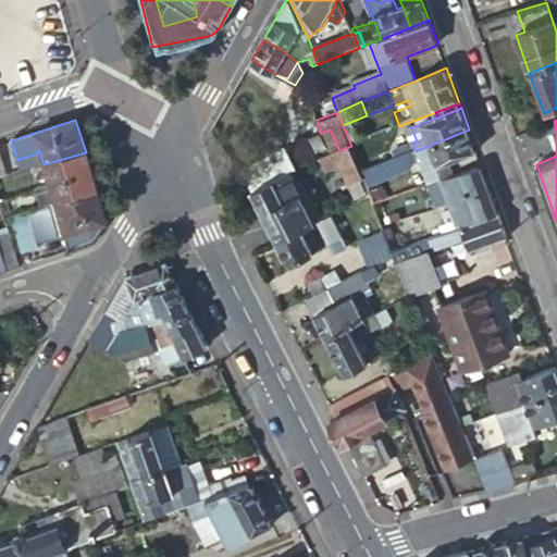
[(330,130),(321,134),(329,156),(334,153),(332,148),(337,146),(330,130)]
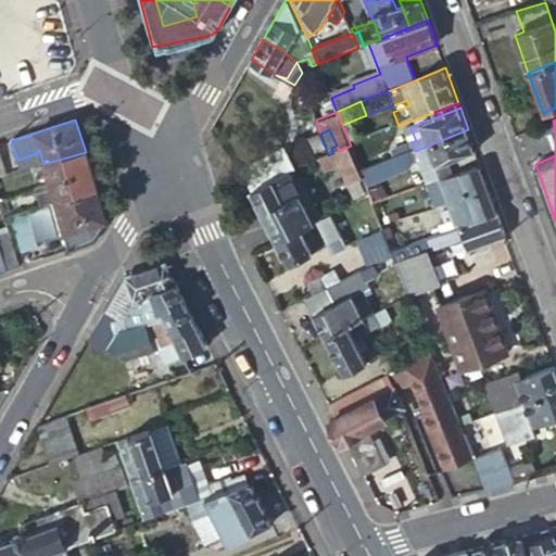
[(476,151),(468,129),(415,151),(419,162),(428,185),(437,181),(453,175),(449,162),(476,151)]
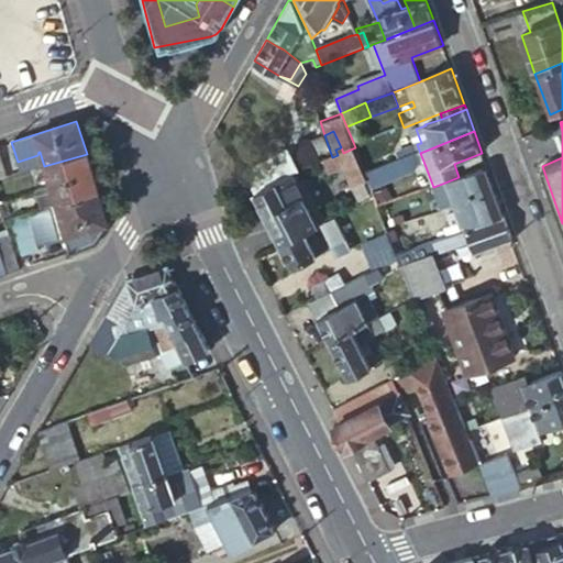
[(332,157),(324,135),(313,141),(320,156),(324,154),(328,159),(332,157)]
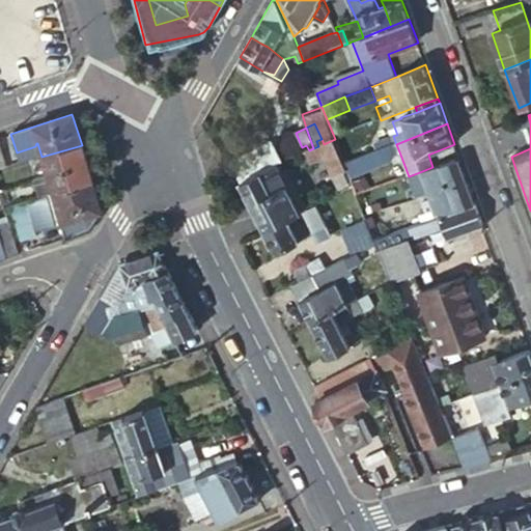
[(343,160),(335,139),(324,144),(318,146),(313,148),(309,150),(306,151),(312,162),(314,162),(325,158),(333,177),(347,171),(347,170),(345,166),(343,160)]
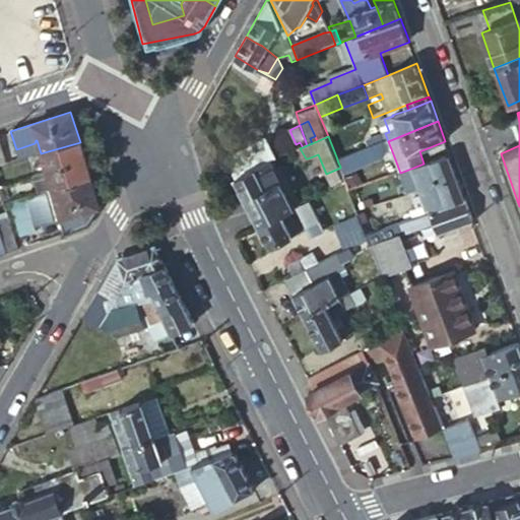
[(238,178),(273,160),(276,158),(267,140),(229,159),(238,178)]
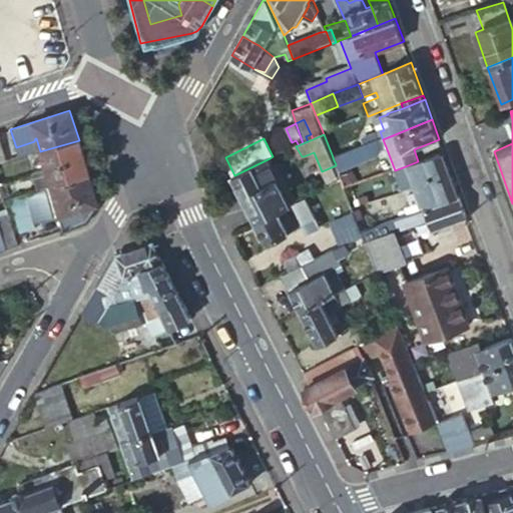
[(369,145),(349,154),(338,158),(339,163),(344,167),(377,153),(387,149),(383,139),(377,142),(369,145)]
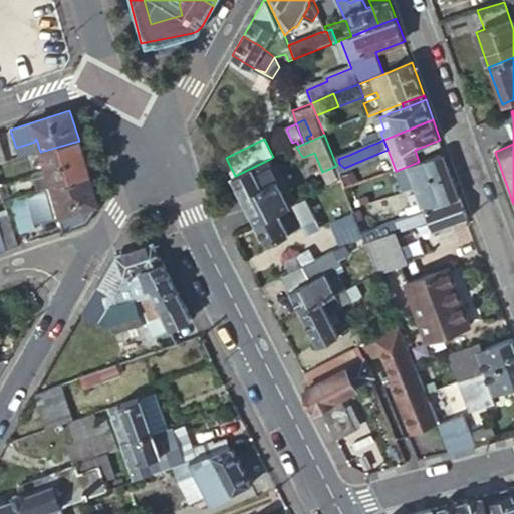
[(40,152),(46,170),(85,160),(83,154),(79,141),(40,152)]
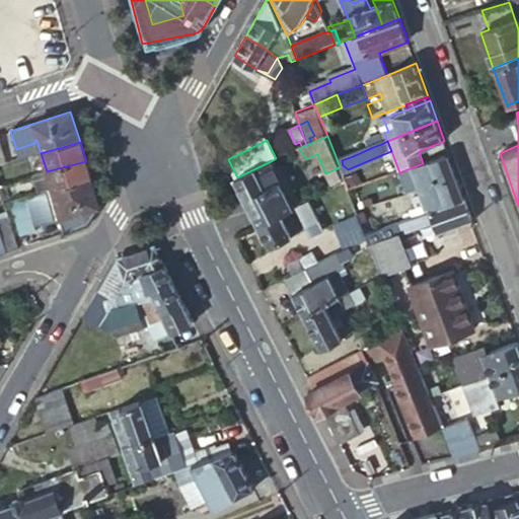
[(350,150),(336,156),(338,162),(342,160),(353,156),(350,150)]
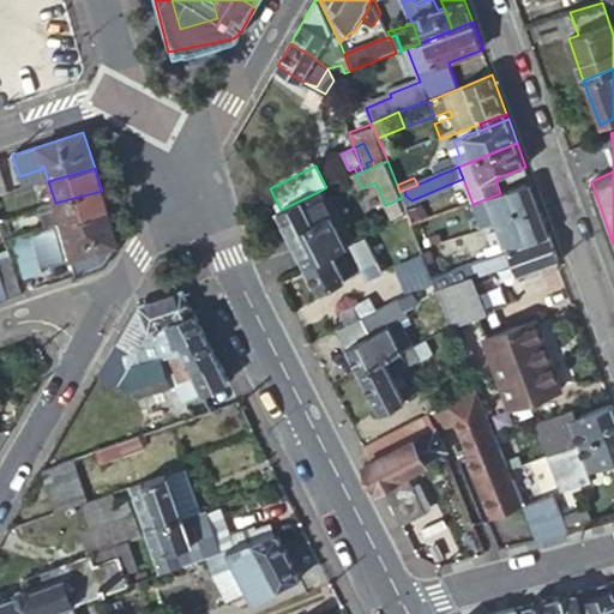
[(473,204),(463,179),(451,184),(461,209),(473,204)]
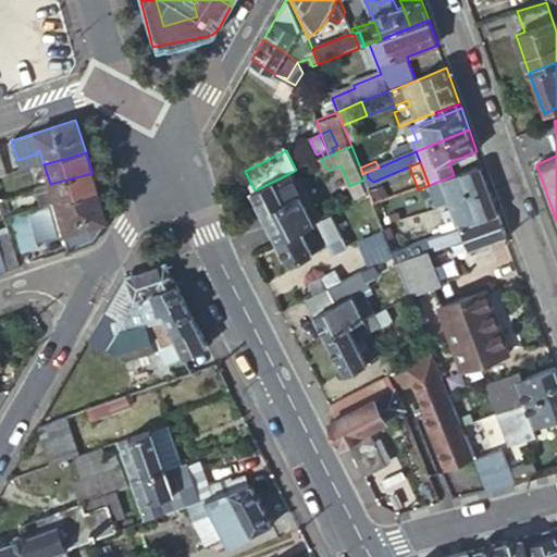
[(452,231),(499,212),(482,164),(454,175),(437,182),(443,195),(440,197),(442,205),(455,200),(457,208),(452,210),(456,221),(449,223),(452,231)]
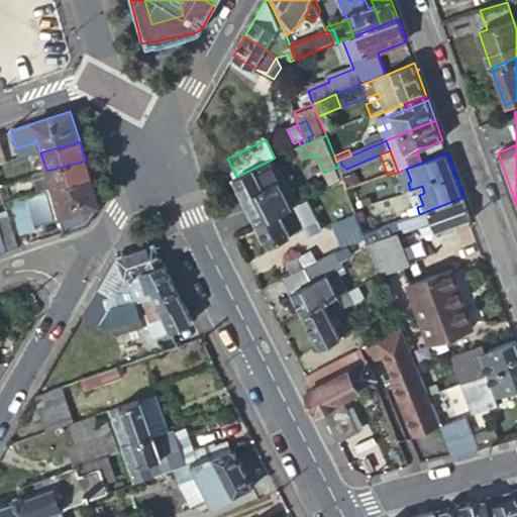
[(312,178),(324,173),(316,153),(306,158),(312,178)]
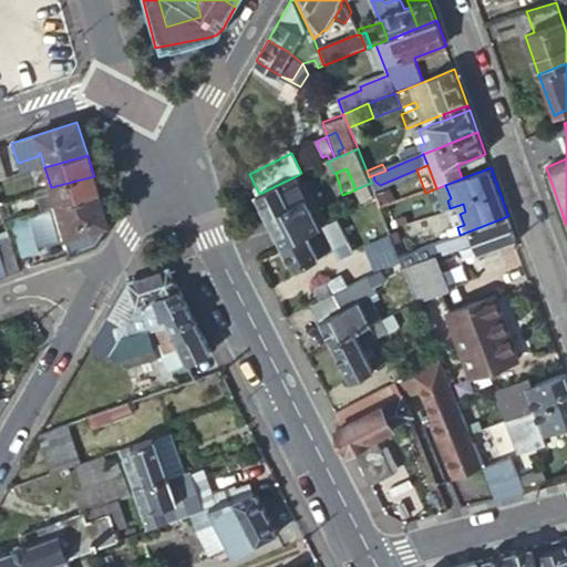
[(259,194),(284,245),(323,226),(298,175),(259,194)]
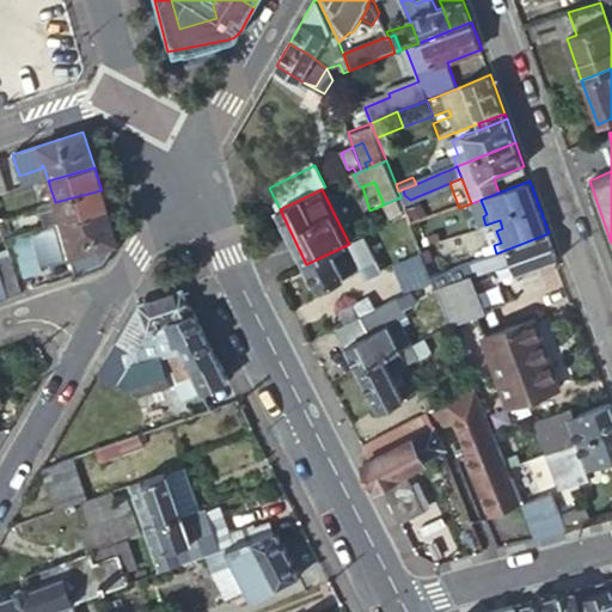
[(102,190),(55,202),(61,222),(108,209),(105,203),(102,190)]
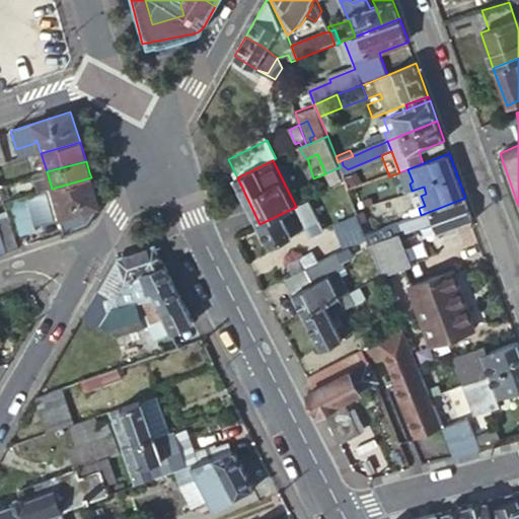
[(413,181),(408,169),(399,172),(389,176),(349,193),(354,204),(410,183),(413,181)]
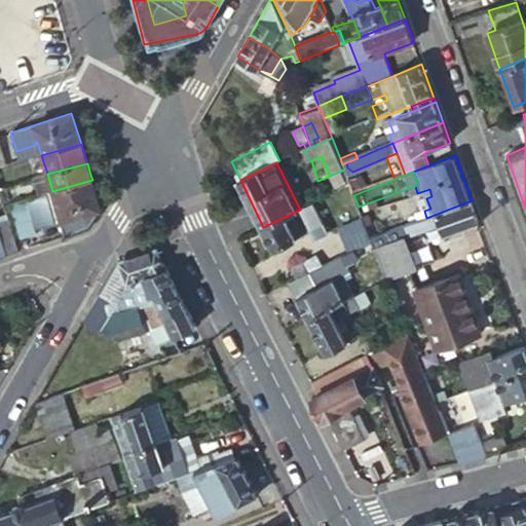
[(335,189),(330,176),(317,181),(312,184),(318,196),(335,189)]
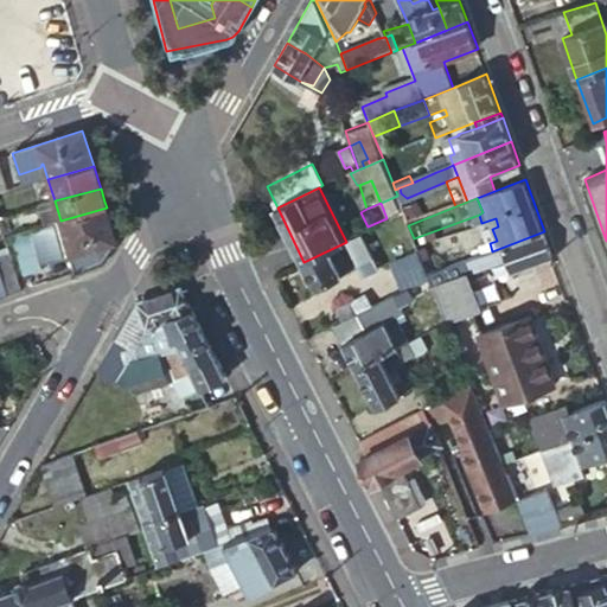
[(397,218),(404,215),(401,206),(395,210),(397,218)]
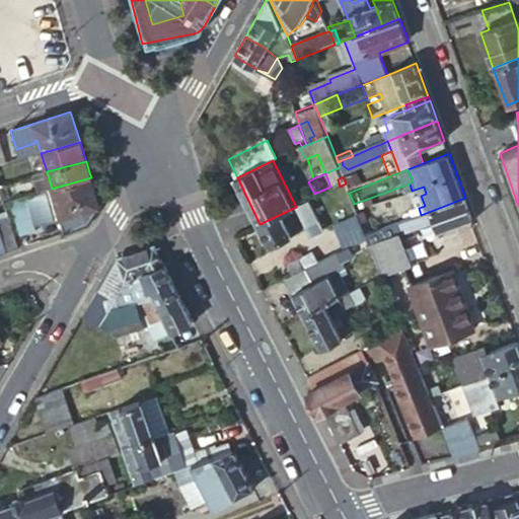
[(91,177),(52,189),(26,197),(27,199),(11,204),(21,235),(38,231),(36,227),(59,219),(65,236),(89,228),(100,207),(91,177)]
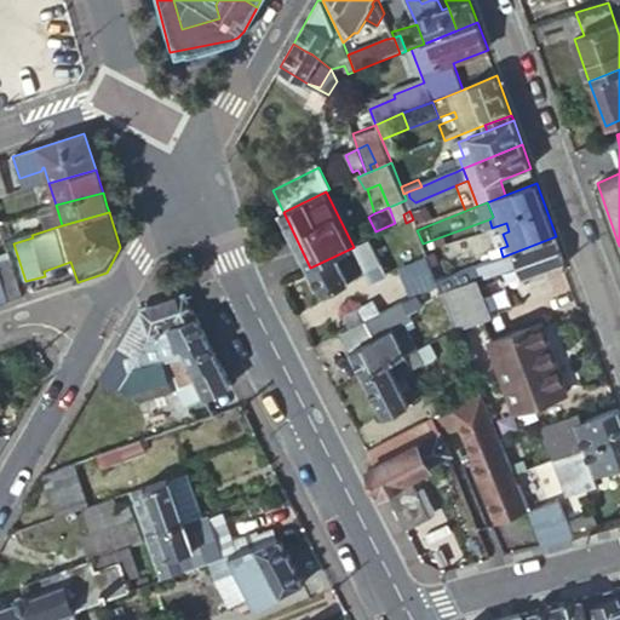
[(354,247),(310,268),(323,294),(384,267),(383,265),(385,264),(396,259),(400,257),(388,231),(369,240),(371,241),(355,248),(354,247)]
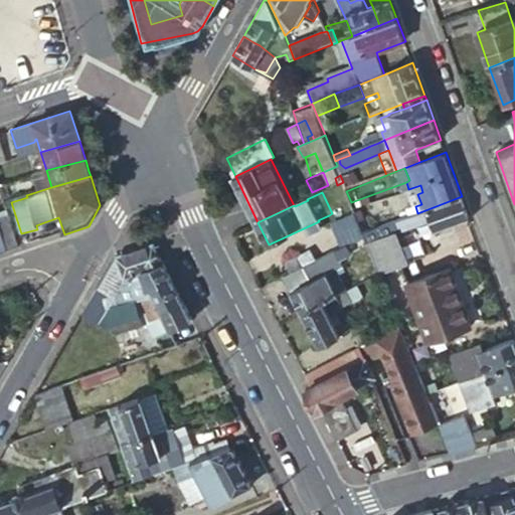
[(374,230),(364,234),(369,245),(381,272),(400,264),(407,262),(396,233),(430,221),(435,232),(470,218),(462,196),(417,213),(374,230)]
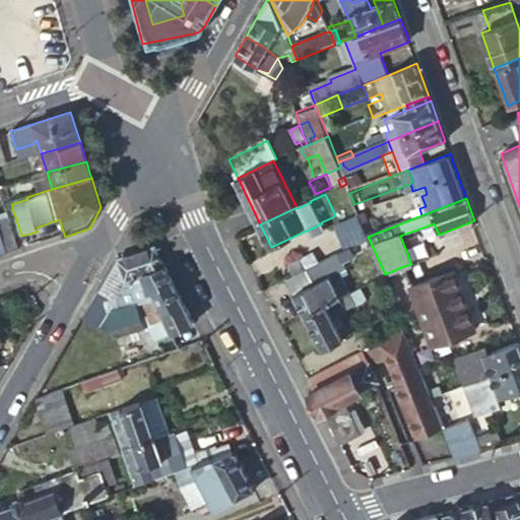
[(362,208),(358,210),(361,218),(368,237),(378,233),(370,211),(364,213),(362,208)]
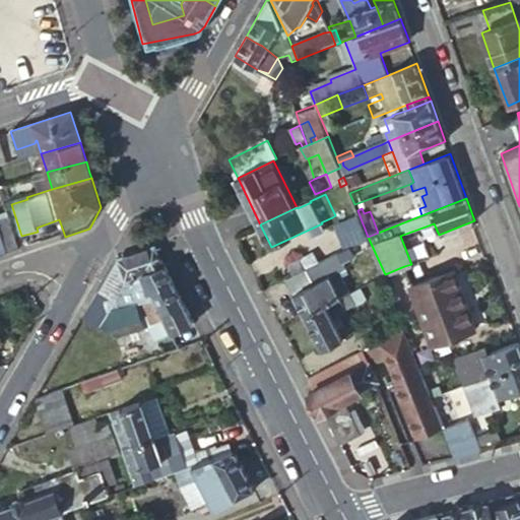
[(332,217),(323,221),(327,231),(336,226),(332,217)]
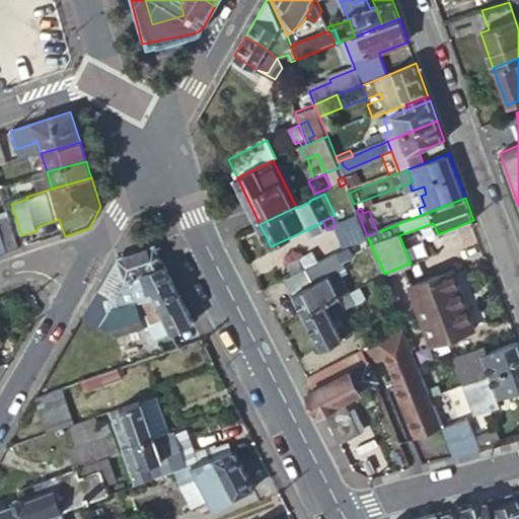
[(367,236),(360,218),(342,227),(352,247),(368,239),(367,236)]
